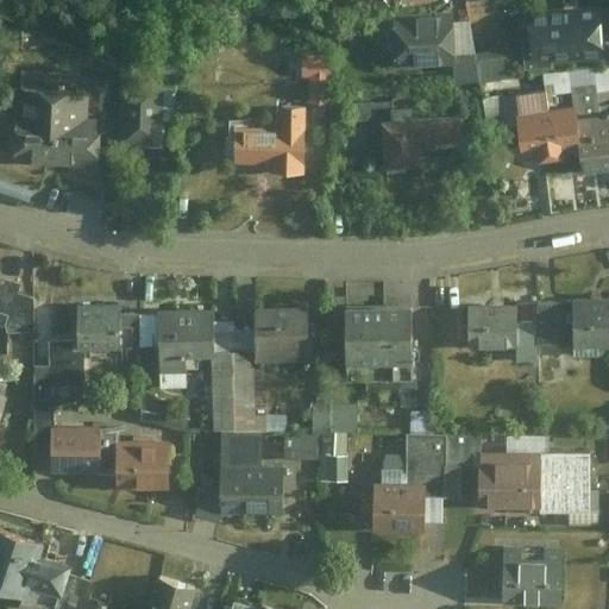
[(606,7),(535,11),(538,60),(608,56),(606,7)]
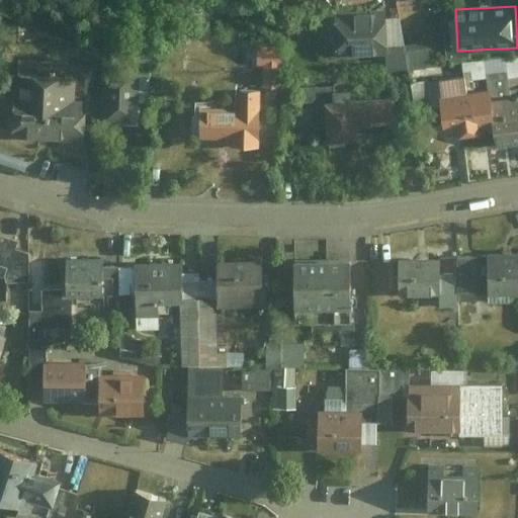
[(387,12),(339,14),(341,54),(390,52),(387,12)]
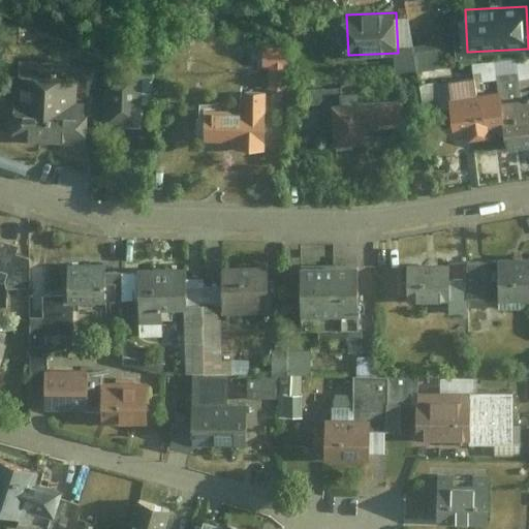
[(263,64),(269,64),(269,87),(284,87),(284,65),(288,65),(288,45),(263,45),(263,64)]
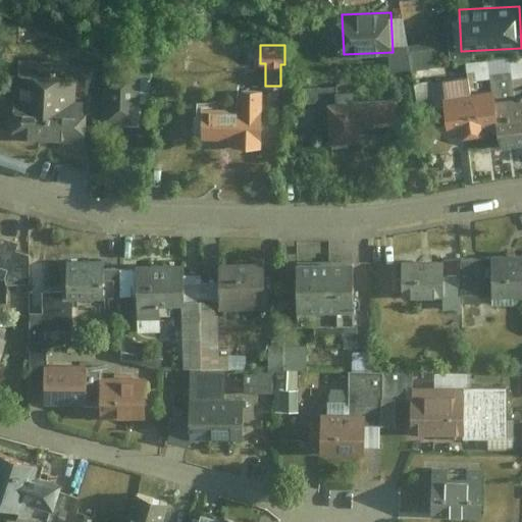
[(512,71),(512,76),(521,74),(521,55),(510,56),(512,71)]
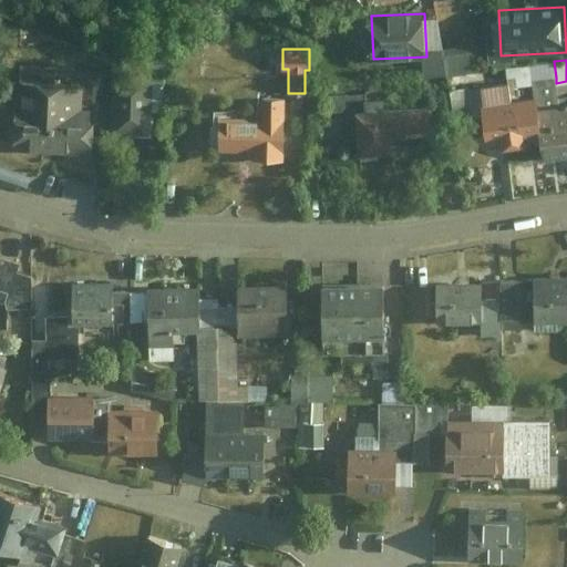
[(529,64),(532,81),(556,78),(554,61),(529,64)]
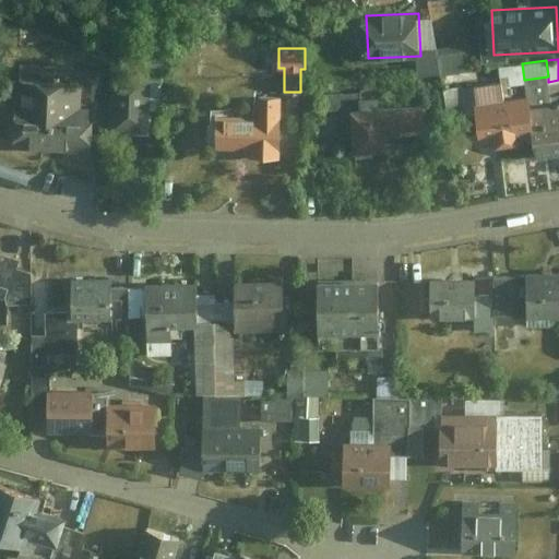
[(149,67),(108,63),(104,127),(144,130),(149,67)]
